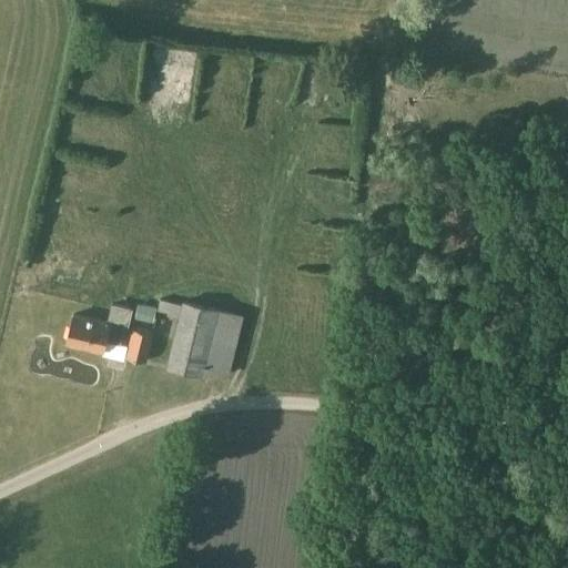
[(186,52),(168,49),(152,47),(144,95),(160,98),(164,69),(183,71),(186,52)]
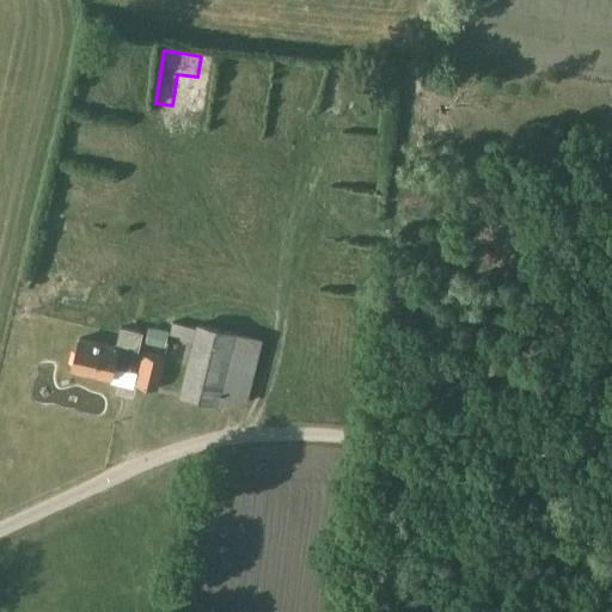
[(191,328),(189,328),(172,323),(169,335),(189,340),(191,328)]
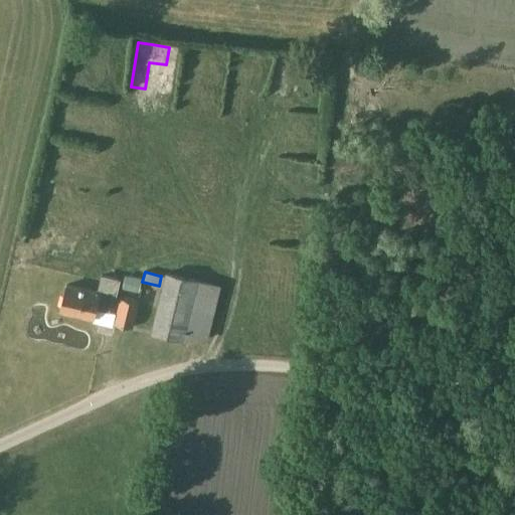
[(166,275),(152,333),(184,341),(185,335),(198,283),(166,275)]
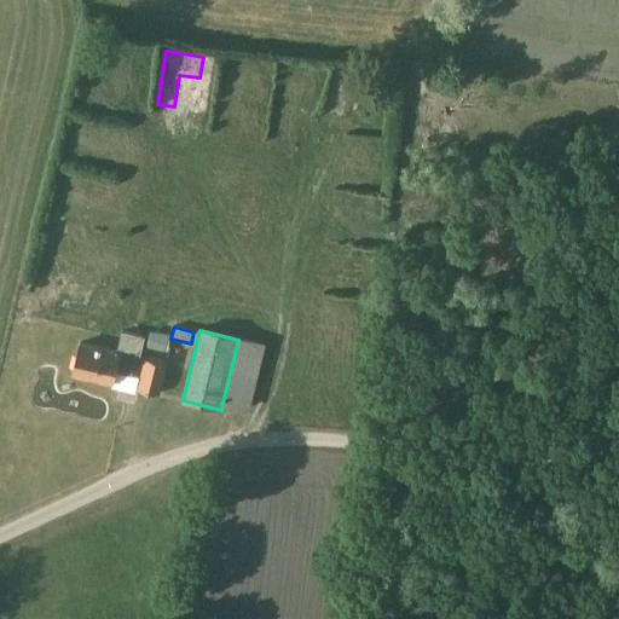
[(121,331),(116,352),(79,342),(71,374),(111,385),(115,371),(131,376),(134,359),(138,359),(143,336),(121,331)]
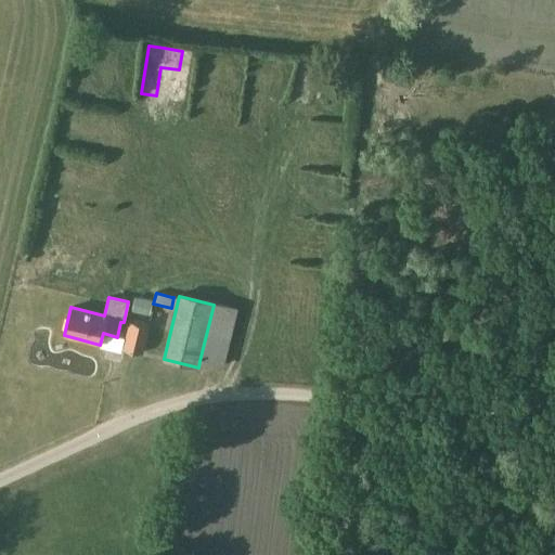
[(131,311),(150,315),(153,301),(134,297),(131,311)]
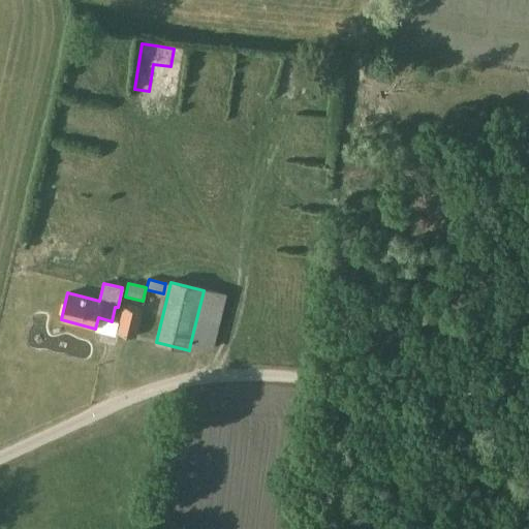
[(224,296),(204,290),(190,344),(211,349),(224,296)]
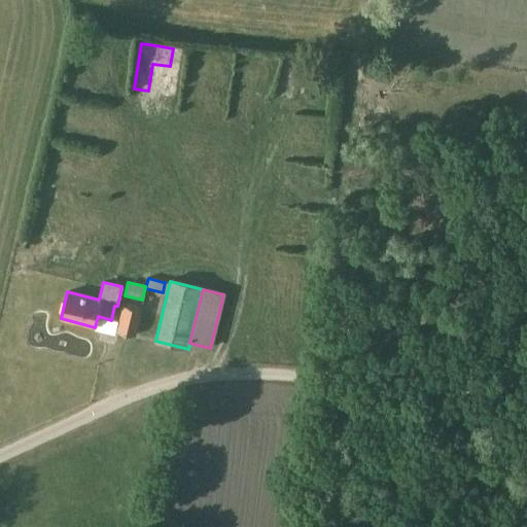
[(141,317),(159,320),(162,295),(144,292),(141,317)]
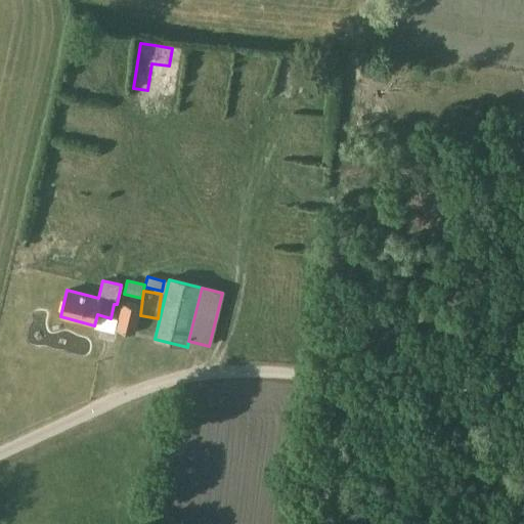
[(135,334),(140,308),(122,304),(116,331),(135,334)]
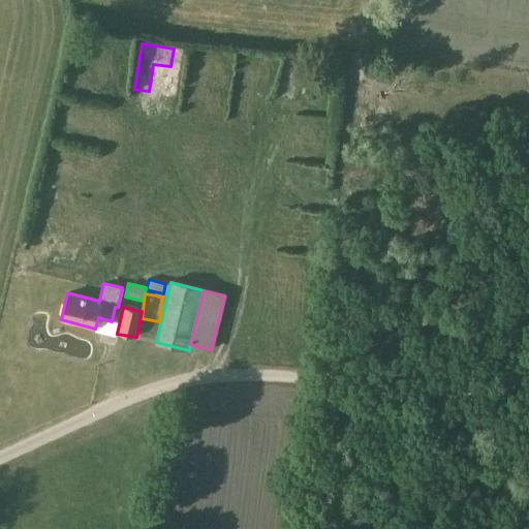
[(67,323),(64,335),(100,344),(103,333),(67,323)]
